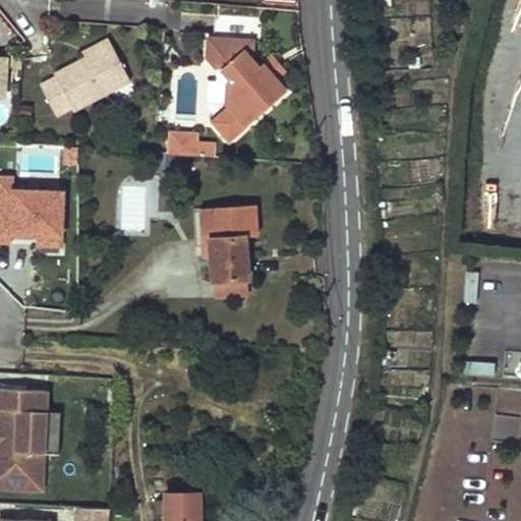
[(261,40),(263,17),(216,14),(215,38),(254,40),(261,40)]
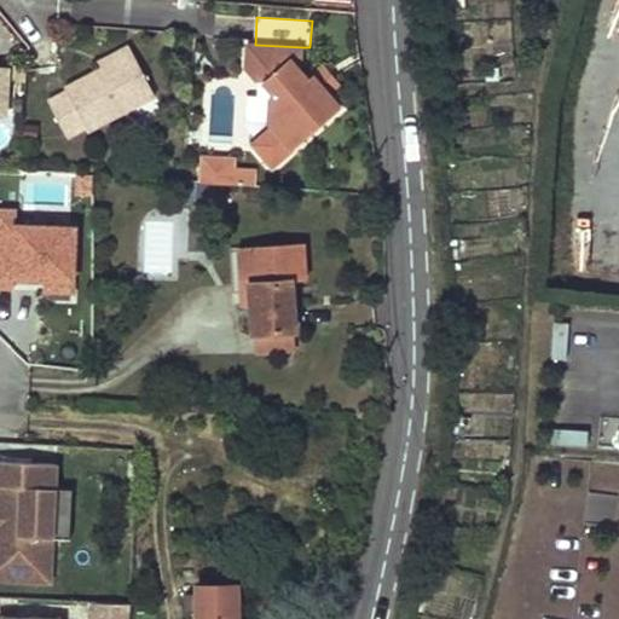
[(131,41),(97,58),(102,68),(136,52),(131,41)]
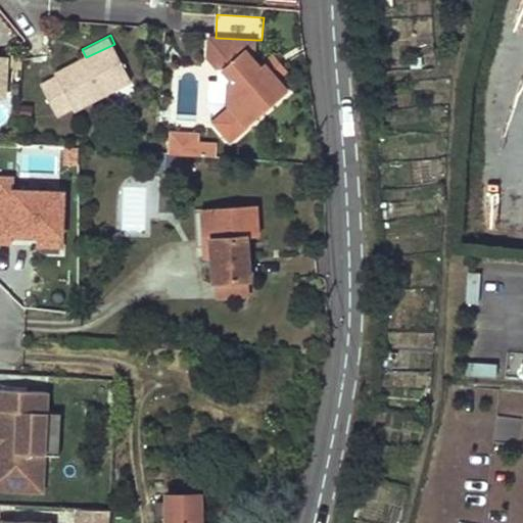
[(279,78),(266,63),(262,66),(254,59),(255,40),(216,38),(210,37),(209,57),(219,68),(225,67),(233,78),(230,81),(229,102),(232,106),(215,122),(232,141),(289,90),(279,78)]
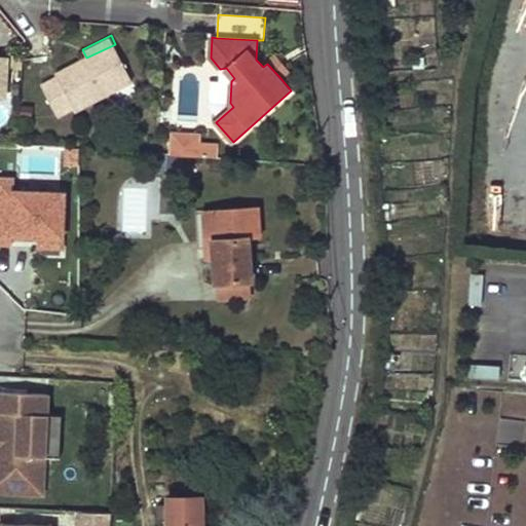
[(133,81),(115,44),(86,58),(53,74),(55,77),(42,84),(58,116),(72,109),(72,111),(133,81)]
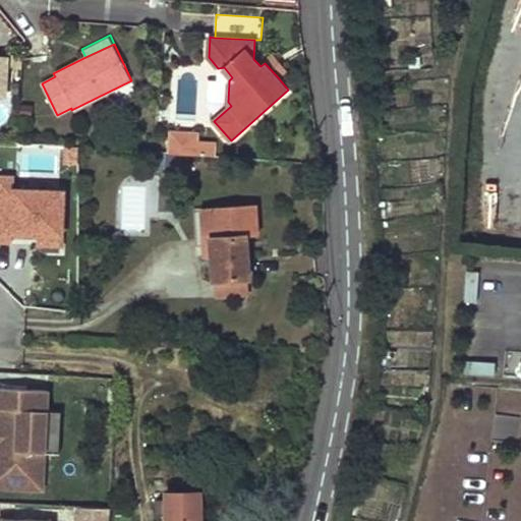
[(274,54),(265,63),(278,77),(287,69),(274,54)]
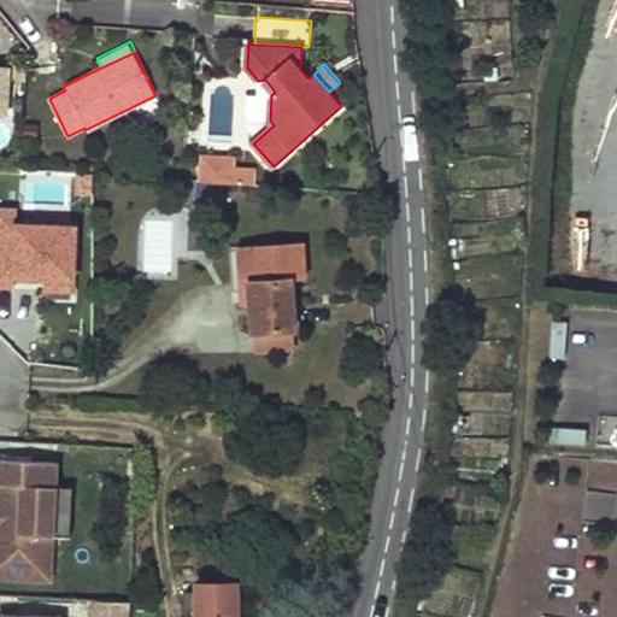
[(203,157),(201,181),(231,183),(233,159),(203,157)]
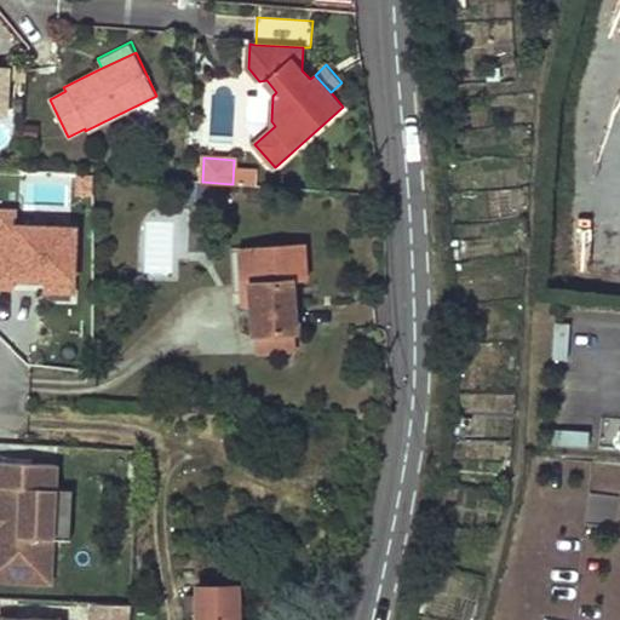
[(0,287),(78,290),(79,218),(18,217),(19,205),(0,205),(0,287)]
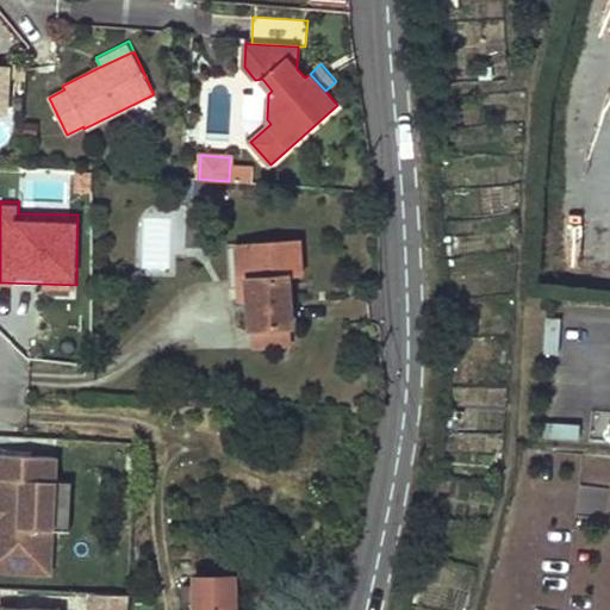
[(249,302),(250,328),(291,327),(288,277),(303,277),(302,241),(247,243),(249,302)]
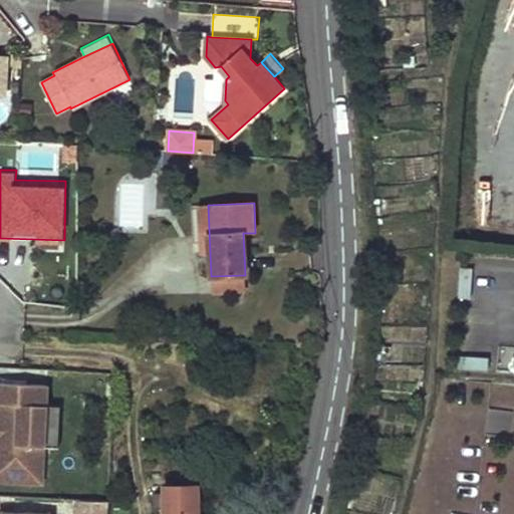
[(202,254),(210,254),(208,205),(200,206),(202,254)]
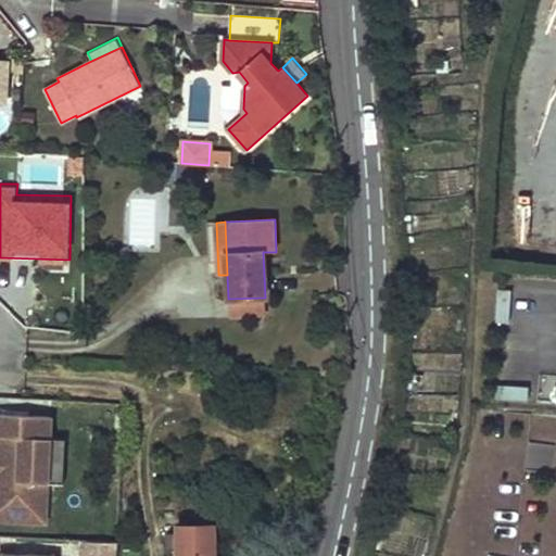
[(266,316),(265,298),(228,300),(229,318),(266,316)]
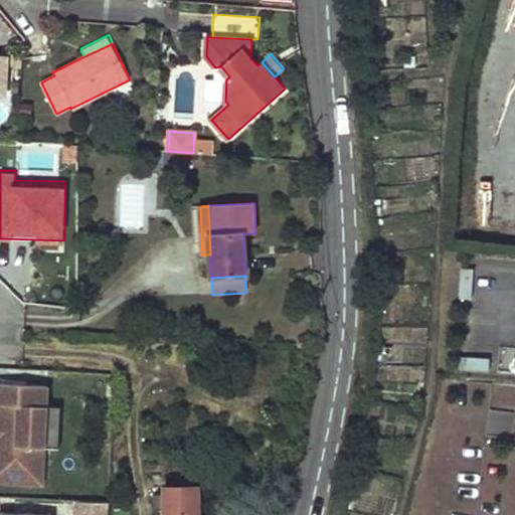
[(514,347),(503,346),(500,366),(514,368),(514,347)]
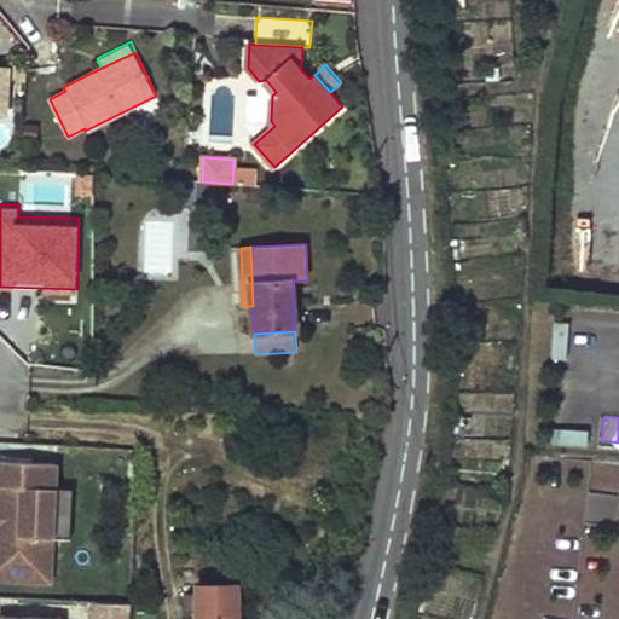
[(55,466),(0,462),(0,579),(50,583),(51,539),(53,490),(55,466)]
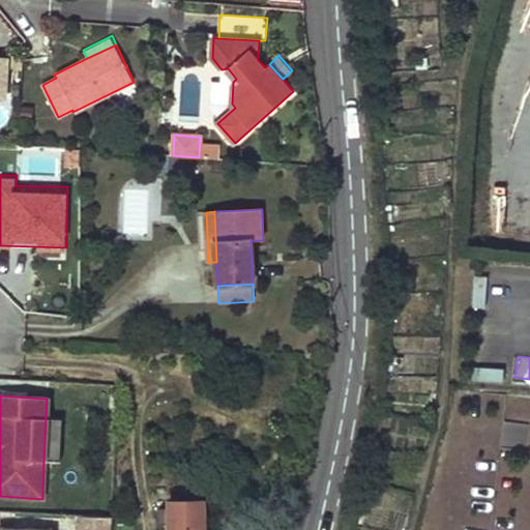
[(61,419),(46,419),(43,462),(59,463),(61,419)]
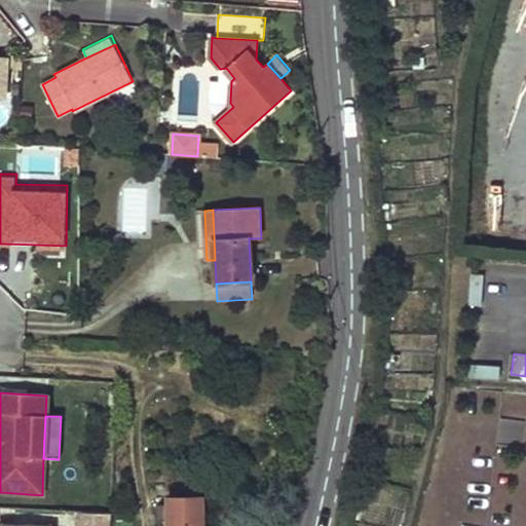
[(167,498),(167,525),(202,525),(202,497),(167,498)]
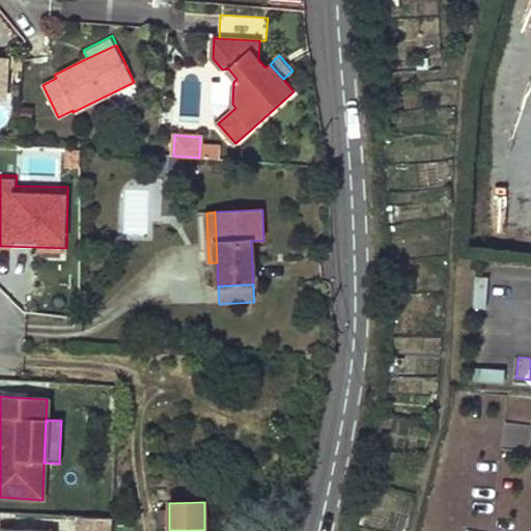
[(110,530),(111,519),(79,518),(78,530),(110,530)]
